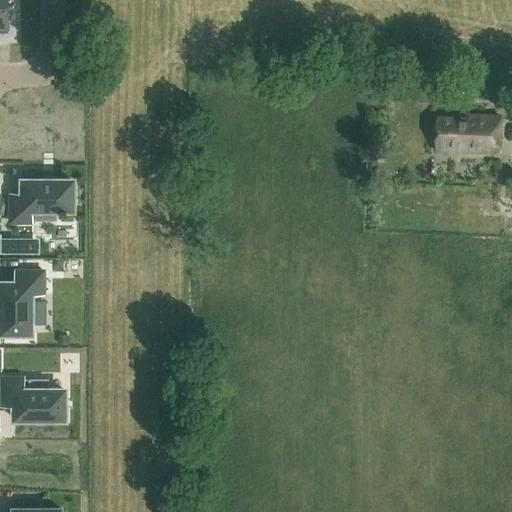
[(8,0),(0,0),(0,25),(9,26),(8,0)]
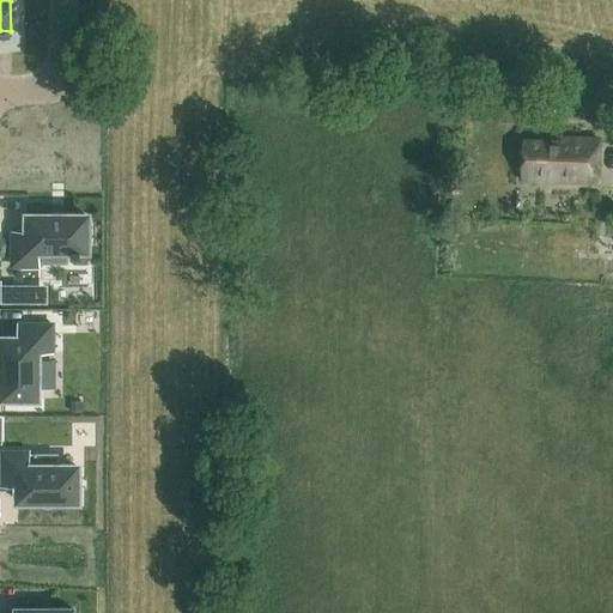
[(598,180),(599,137),(544,135),(544,139),(523,139),(522,177),(598,180)]
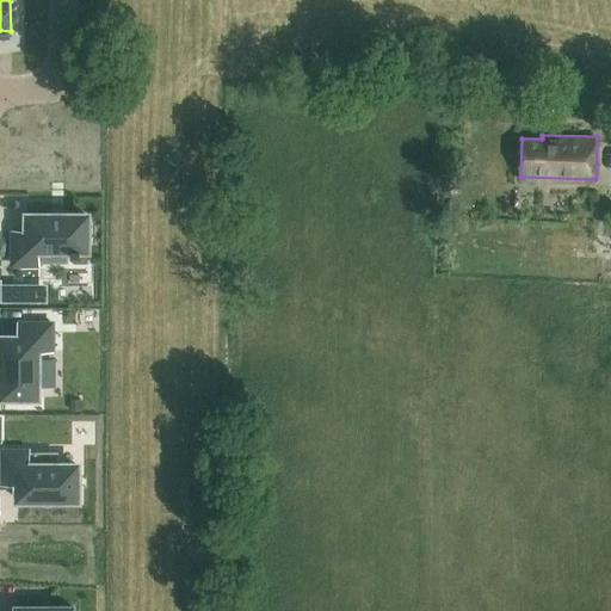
[(11,228),(11,267),(41,267),(41,253),(73,253),(91,253),(91,213),(25,213),(25,228),(11,228)]
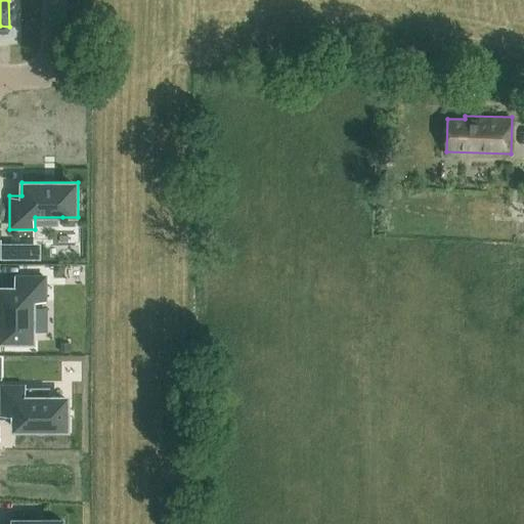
[(0,288),(0,345),(36,345),(36,329),(36,302),(47,302),(47,276),(13,276),(13,288),(0,288)]
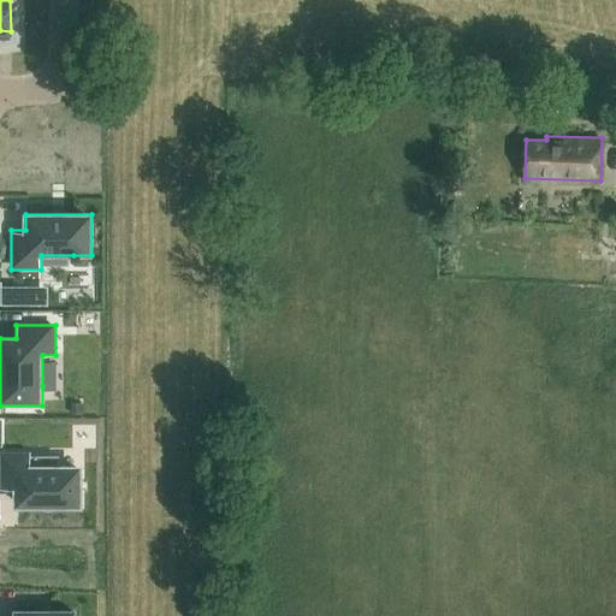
[(1,452),(1,492),(16,492),(16,508),(82,508),(82,466),(63,466),(31,466),(31,452),(1,452)]
